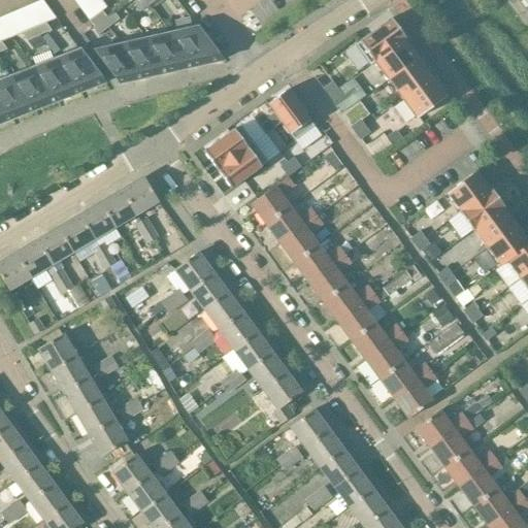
[(145,0),(140,0),(133,6),(139,13),(150,5),(145,0)]
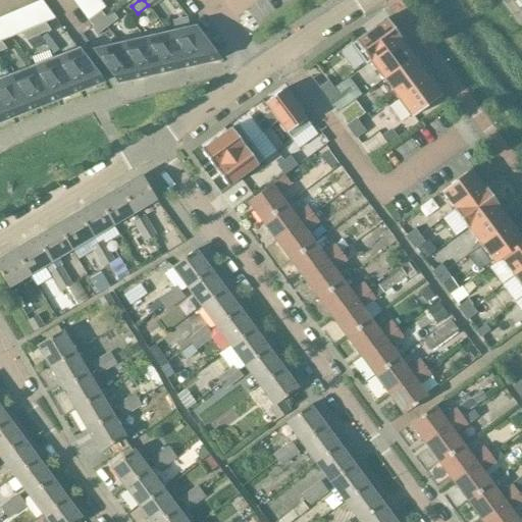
[(101,11),(88,20),(93,27),(102,20),(105,17),(101,11)]
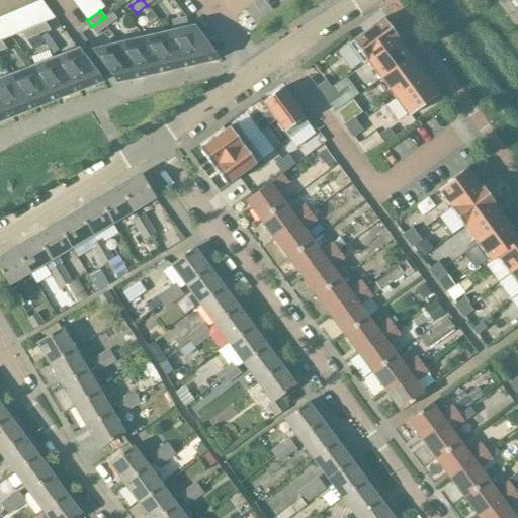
[(104,17),(101,20),(106,27),(116,20),(111,12),(104,17)]
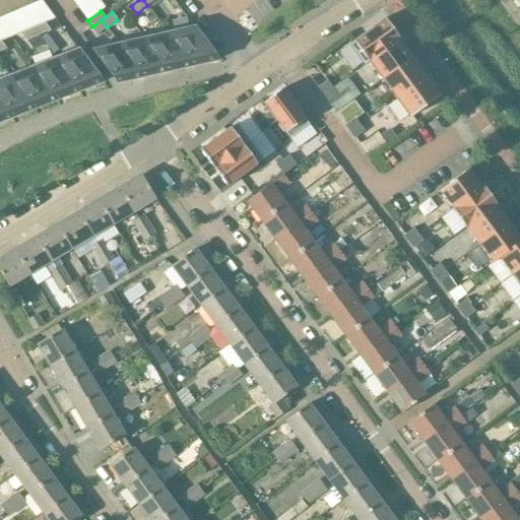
[(385,18),(349,45),(365,65),(369,62),(368,61),(398,39),(398,40),(399,39),(391,27),(385,18)]
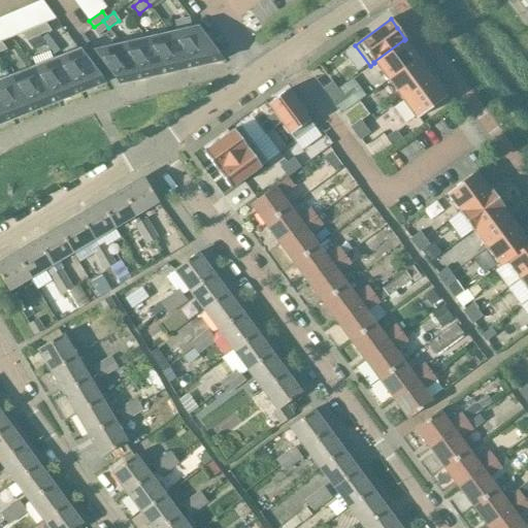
[(94,27),(92,29),(97,36),(108,28),(103,21),(94,27)]
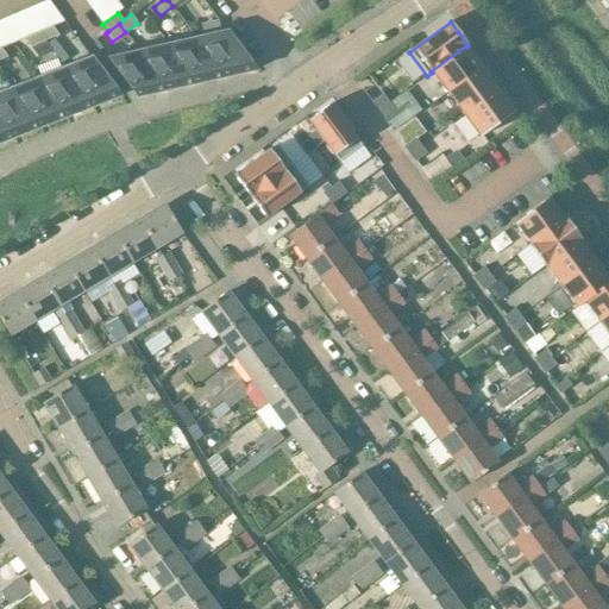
[(38,33),(45,42),(58,36),(52,27),(38,33)]
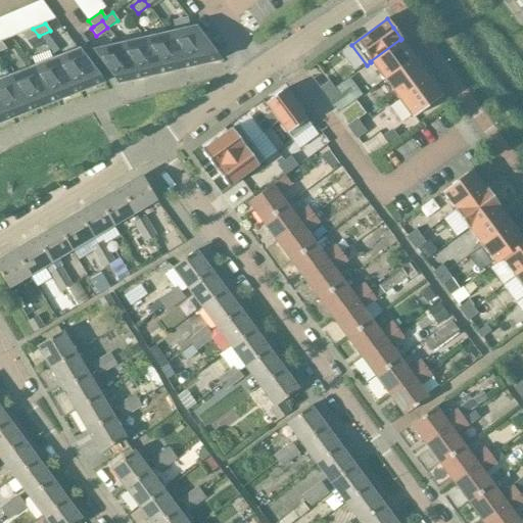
[(195,28),(169,34),(193,66),(220,60),(195,28)]
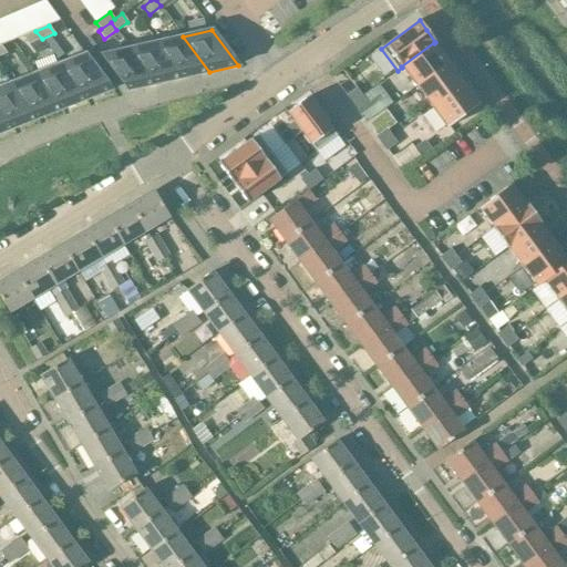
[(35,31),(22,37),(28,44),(29,44),(42,39),(35,31)]
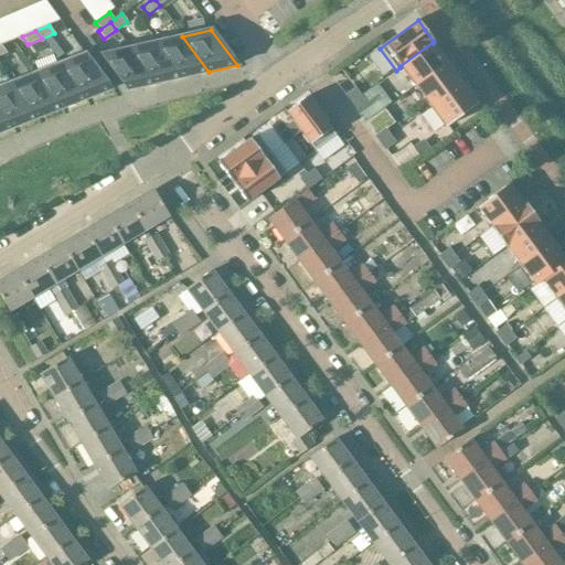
[(57,59),(64,54),(50,36),(44,41),(57,59)]
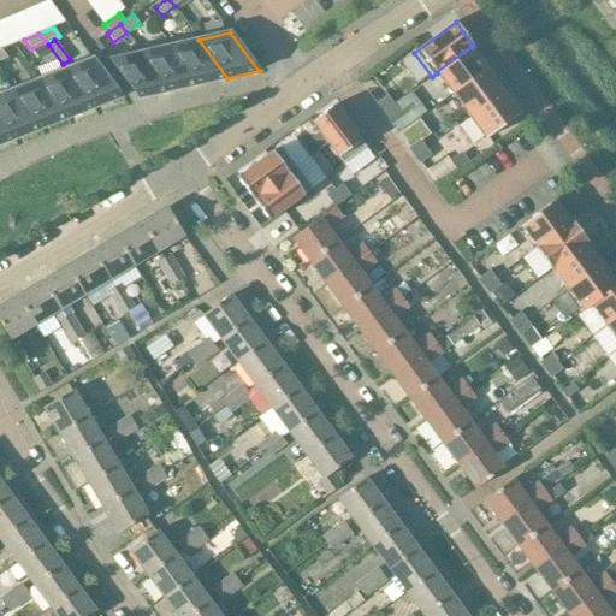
[(199,40),(170,46),(199,86),(227,78),(199,40)]
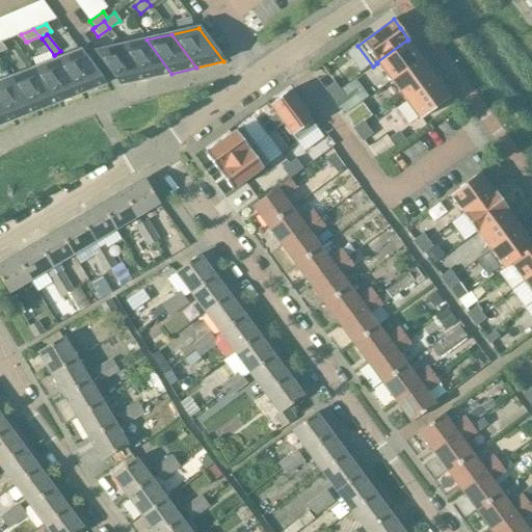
[(40,36),(27,42),(34,52),(45,44),(40,36)]
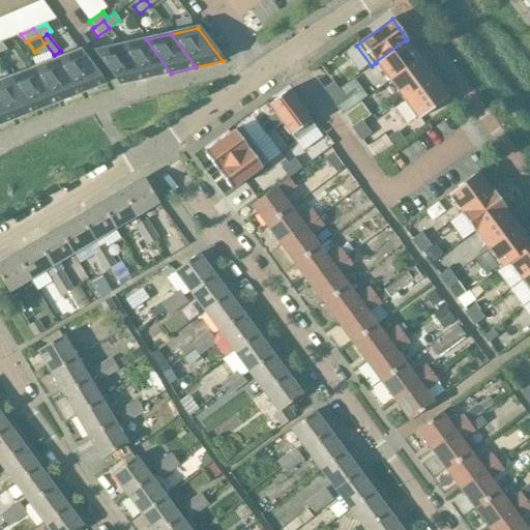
[(146,39),(121,46),(146,79),(171,74),(146,39)]
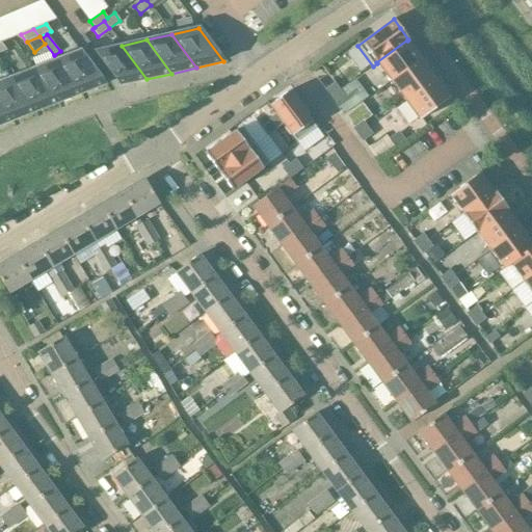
[(421,59),(407,41),(407,40),(376,62),(377,63),(391,81),(421,59)]
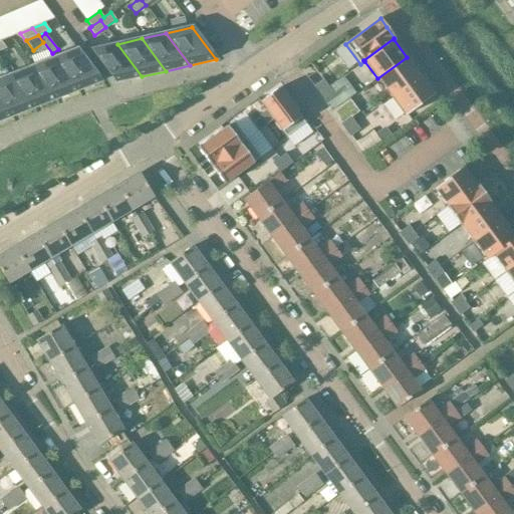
[(117,44),(92,49),(116,82),(142,76),(117,44)]
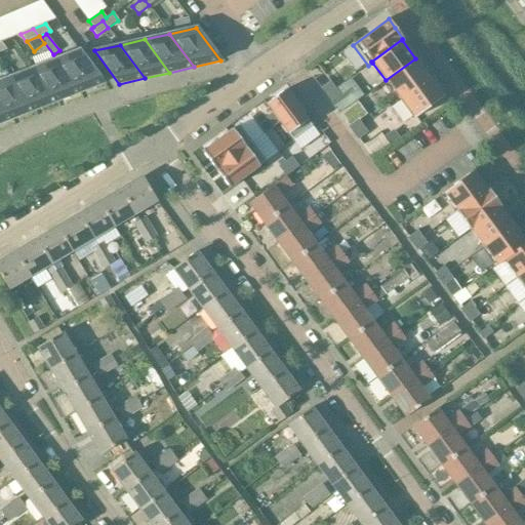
[(79,50),(55,59),(80,92),(104,83),(79,50)]
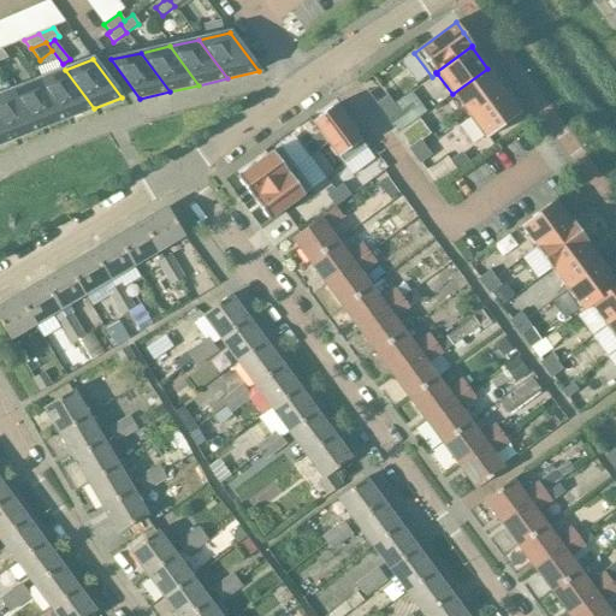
[(504,90),(487,69),(452,94),(468,117),(504,90)]
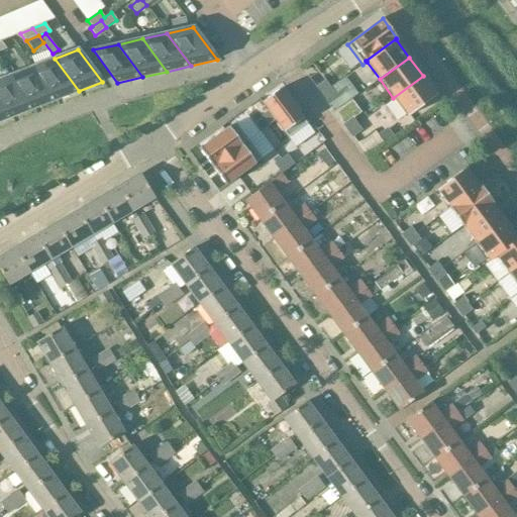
[(55,59),(32,67),(57,100),(79,91),(55,59)]
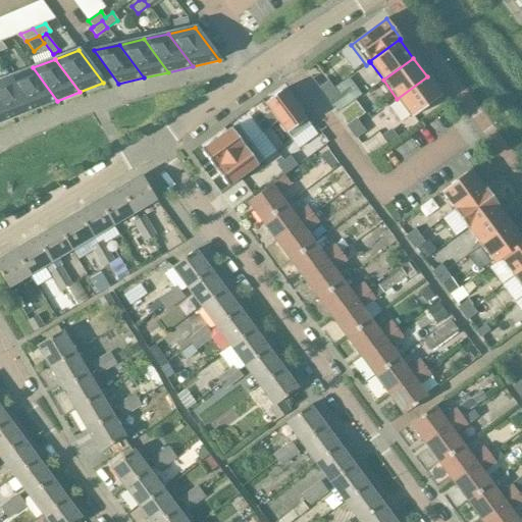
[(33,67),(10,76),(35,109),(57,101),(33,67)]
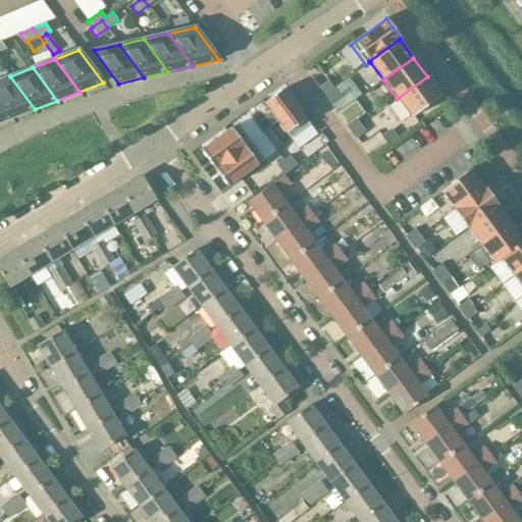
[(10,76),(0,80),(0,101),(12,118),(35,109),(10,76)]
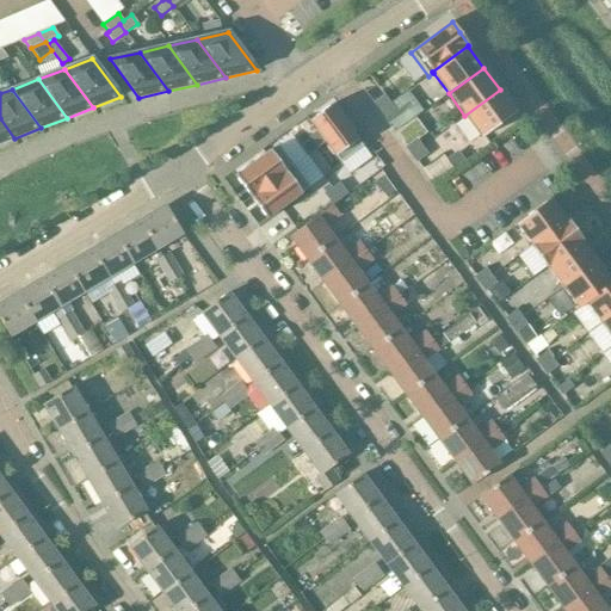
[(517,112),(500,90),(464,116),(481,139),(517,112)]
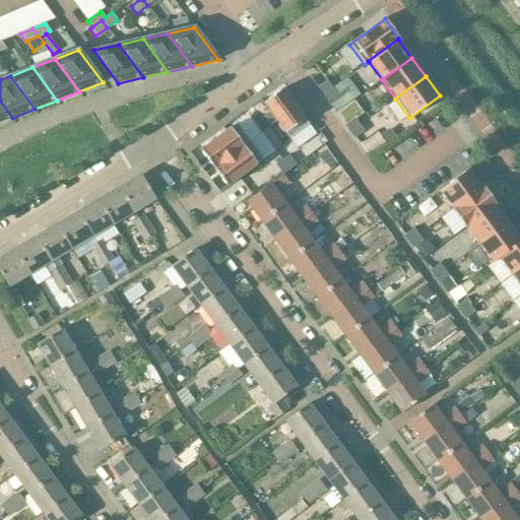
[(332,87),(327,81),(317,88),(322,94),(332,87)]
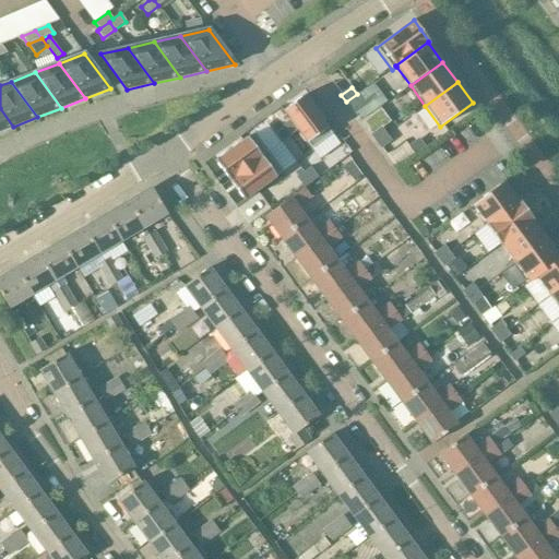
[(363,102),(357,94),(346,102),(352,109),(363,102)]
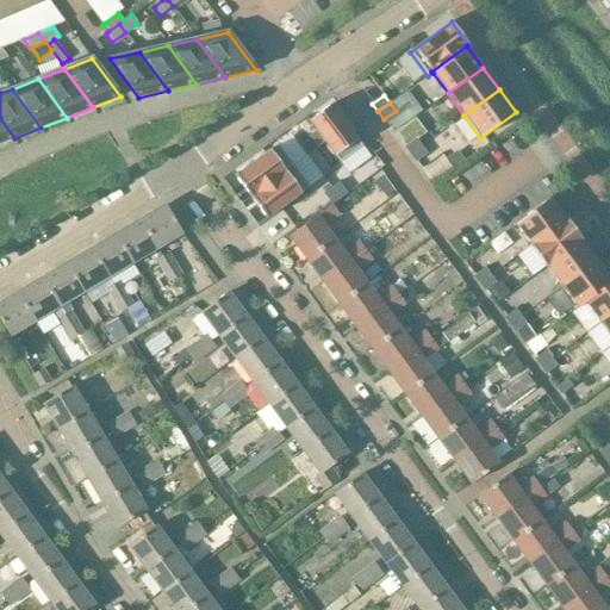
[(331,105),(309,122),(316,131),(324,143),(340,163),(349,174),(371,159),(362,147),(331,105)]
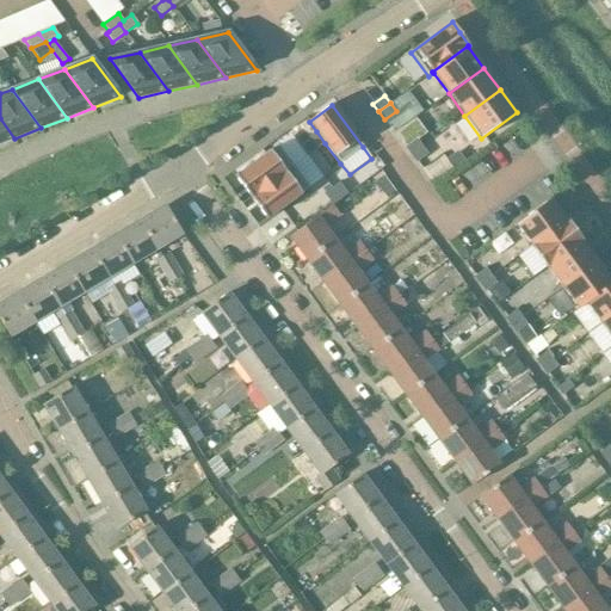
[(0,118),(0,143),(14,139),(0,118)]
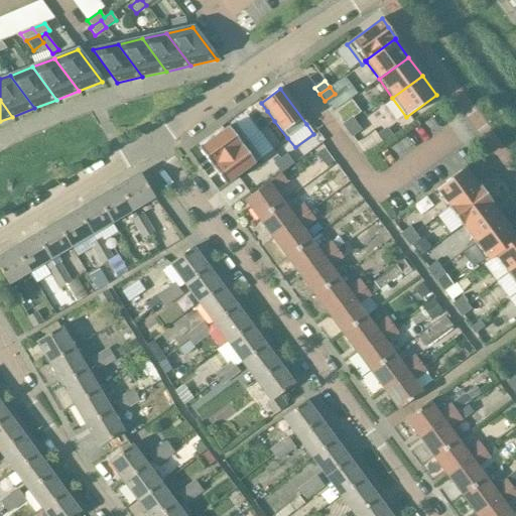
[(351,100),(334,113),(343,125),(352,117),(353,118),(360,113),(351,100)]
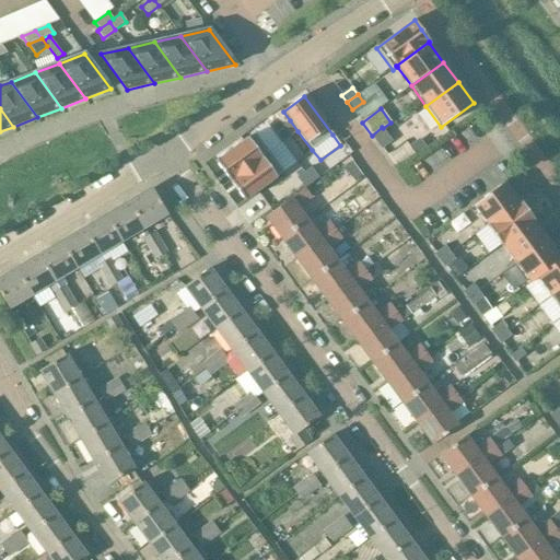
[(290,120),(283,126),(291,136),(298,131),(290,120)]
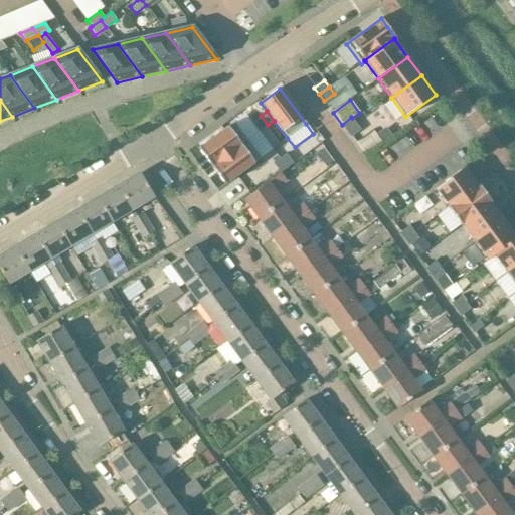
[(352,118),(351,117),(342,125),(346,131),(356,124),(352,118)]
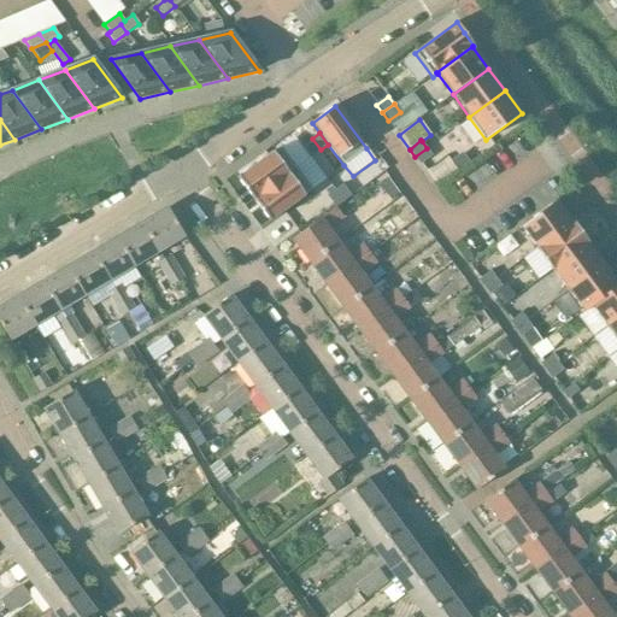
[(253,200),(295,169),(280,147),(238,178),(253,200)]
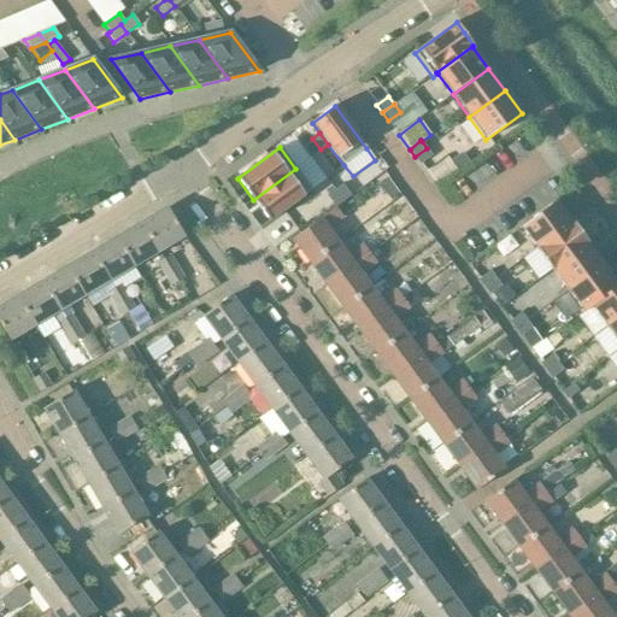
[(433,156),(427,148),(415,157),(421,165),(433,156)]
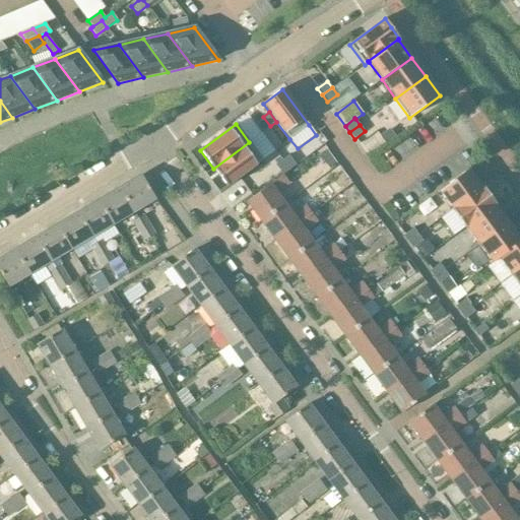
[(389,128),(381,134),(387,143),(395,137),(389,128)]
